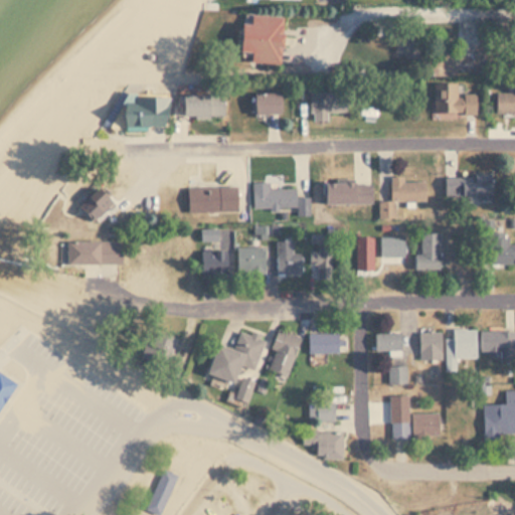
[(280,16),(246,14),(246,23),(236,22),(235,50),(247,51),(246,61),(277,63),(280,16)]
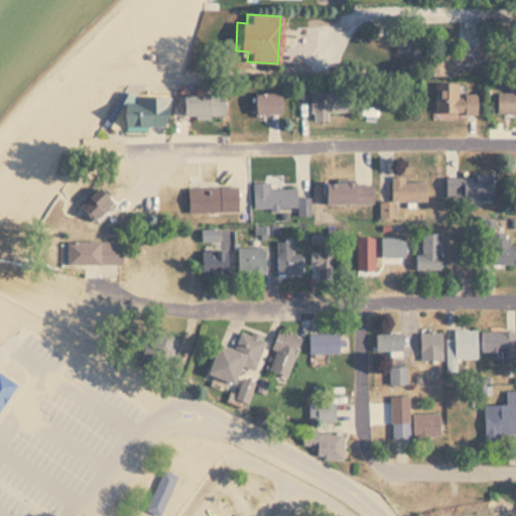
[(396,57),(423,57),(423,35),(396,35),(396,57)]
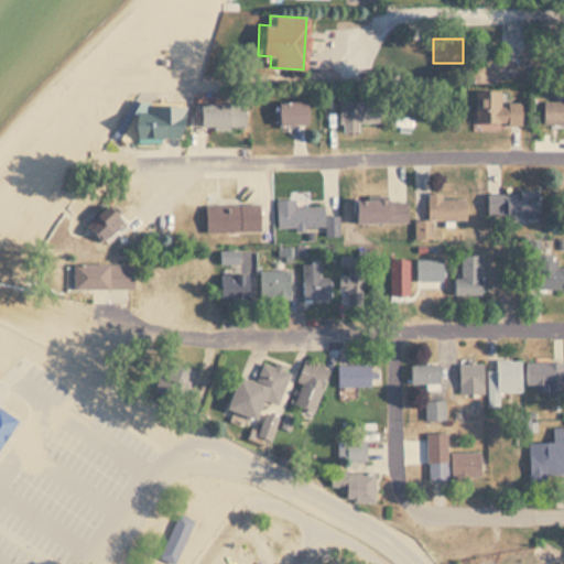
[(501,91),(475,91),(475,127),(520,127),(520,102),(501,102),(501,91)]
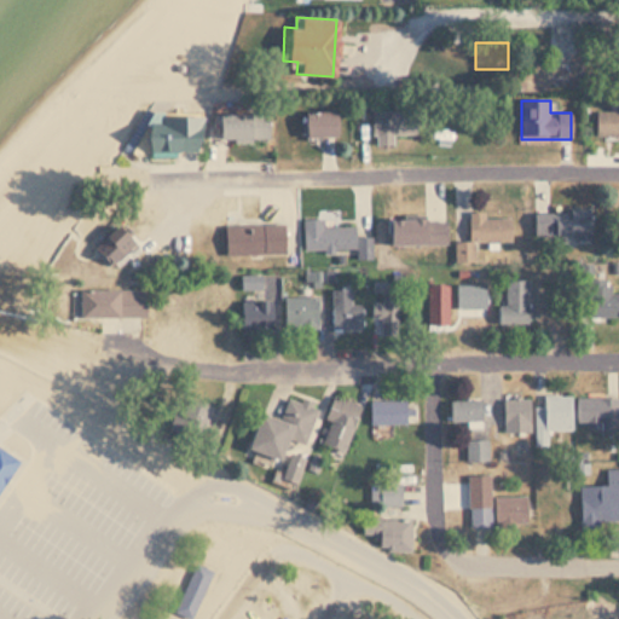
[(334,111),(302,111),(302,137),(334,137),(334,111)]
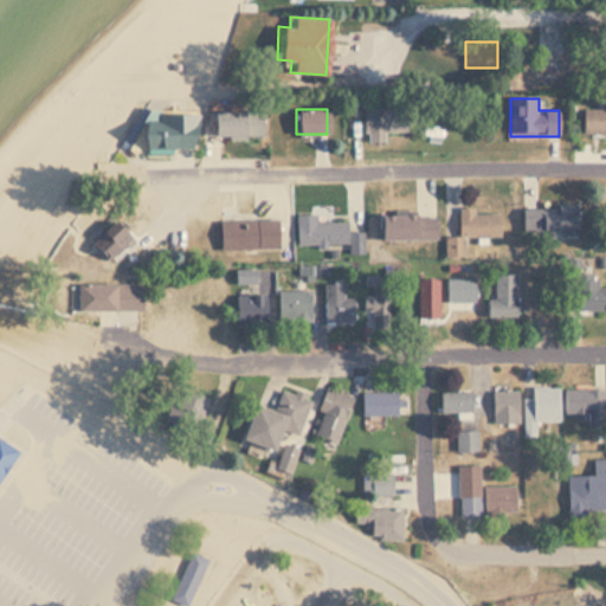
[(582,134),(605,133),(605,109),(582,110),(582,134)]
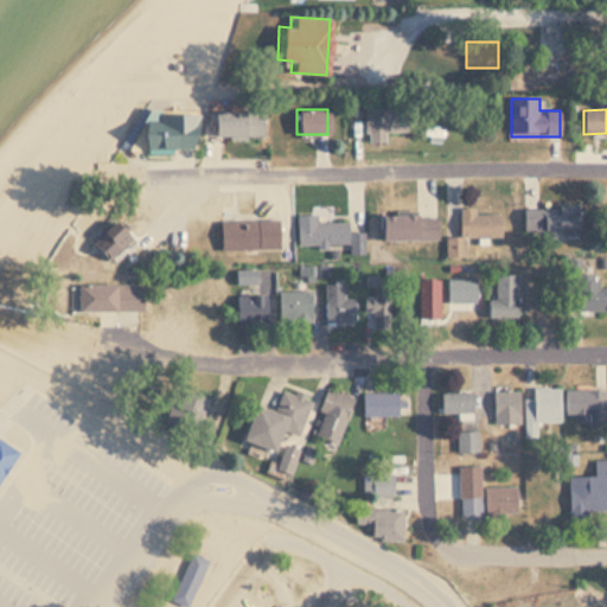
[(365,110),(365,142),(385,142),(385,132),(407,132),(407,110),(365,110)]
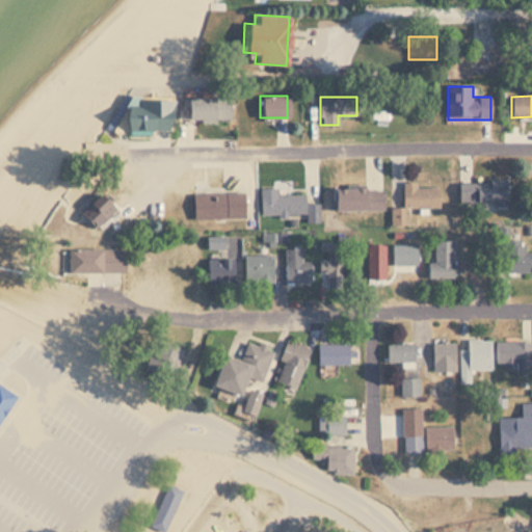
[(232,120),(232,98),(186,98),(187,120),(232,120)]
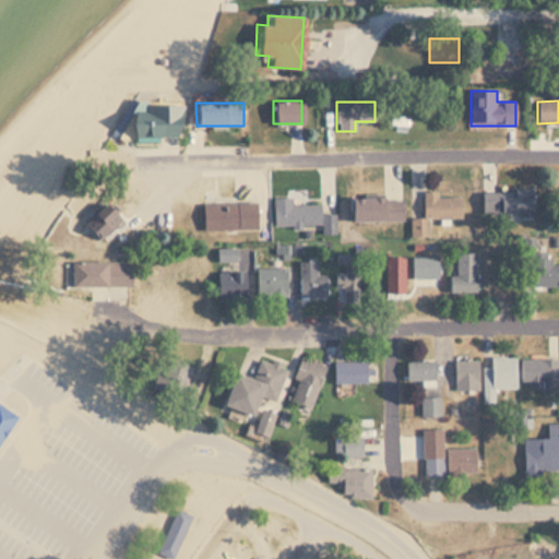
[(178,135),(178,104),(141,104),(141,114),(129,114),(129,135),(178,135)]
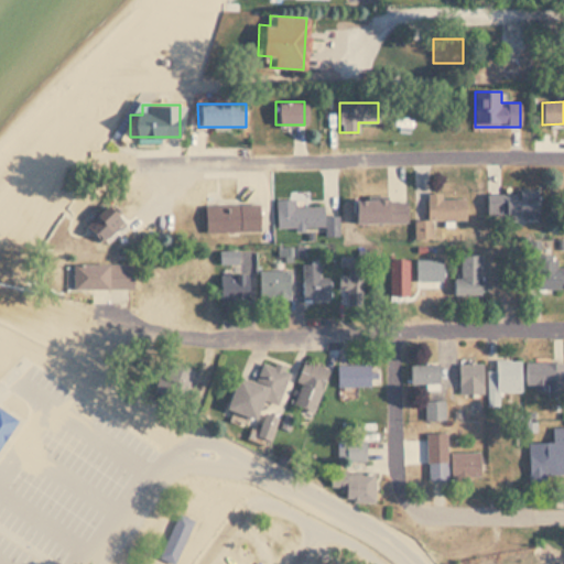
[(487,215),(534,215),(534,192),(487,192),(487,215)]
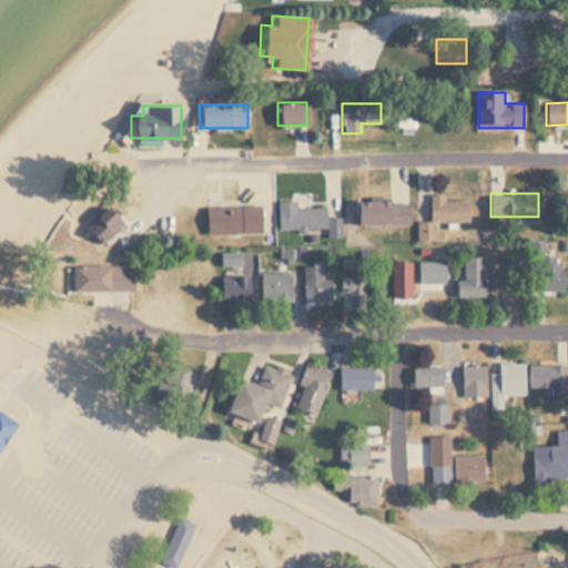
[(469,222),(469,201),(445,201),(445,194),(429,195),(430,222),(417,222),(417,240),(436,240),(436,222),(469,222)]
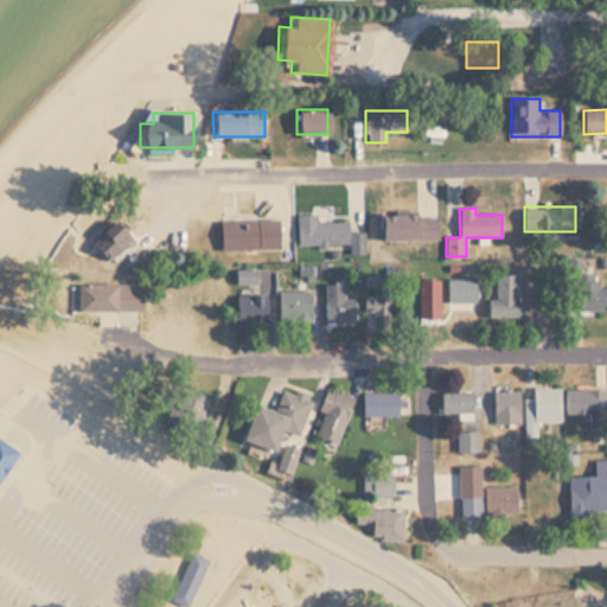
[(318,222),(318,215),(299,215),(299,246),(352,246),(352,222),(318,222)]
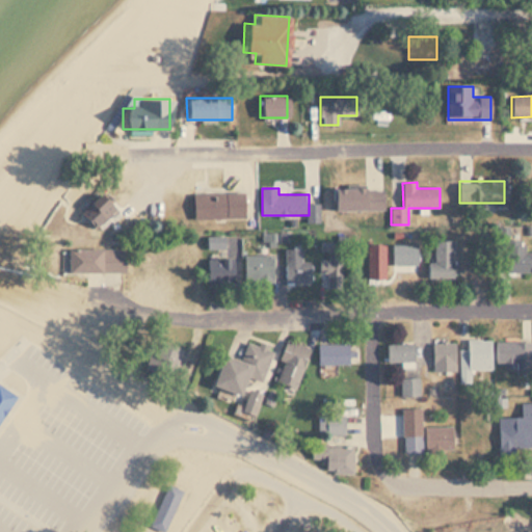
[(113,209),(98,193),(78,213),(94,229),(113,209)]
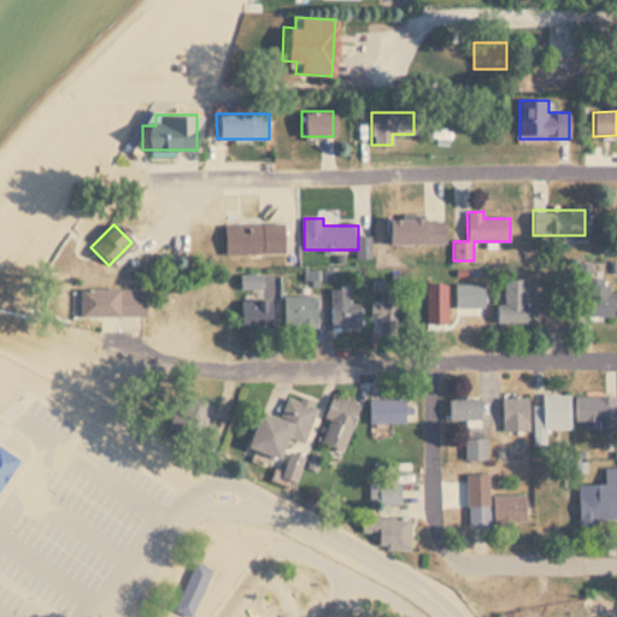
[(283,224),(223,224),(223,253),(283,253),(283,224)]
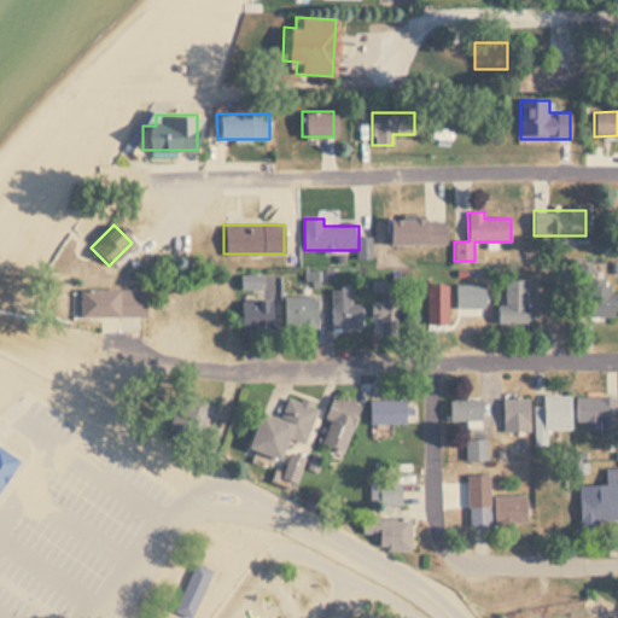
[(503,305),(495,305),(495,324),(528,324),(528,279),(503,279),(503,305)]
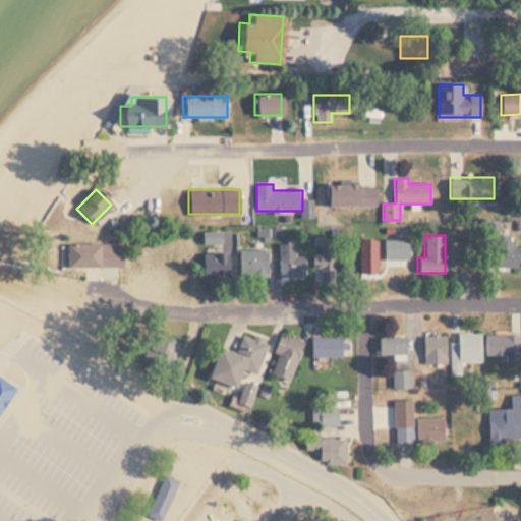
[(495,266),(520,266),(520,246),(514,247),(514,235),(495,235),(495,266)]
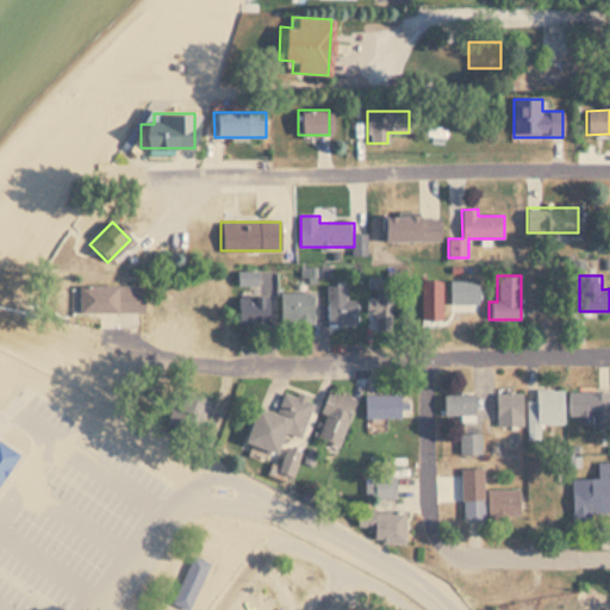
[(442,280),(421,280),(421,322),(442,322),(442,280)]
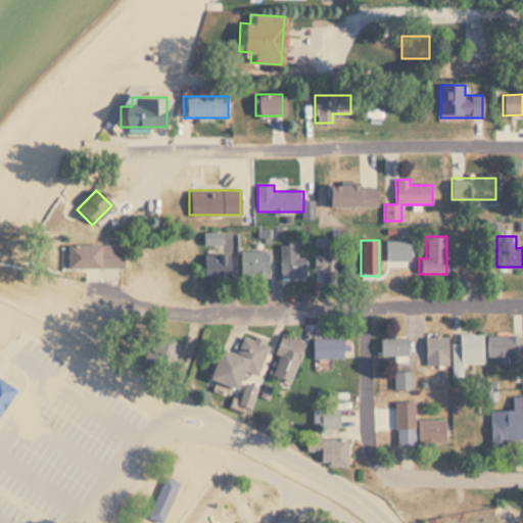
[(124,268),(124,244),(65,244),(65,268),(124,268)]
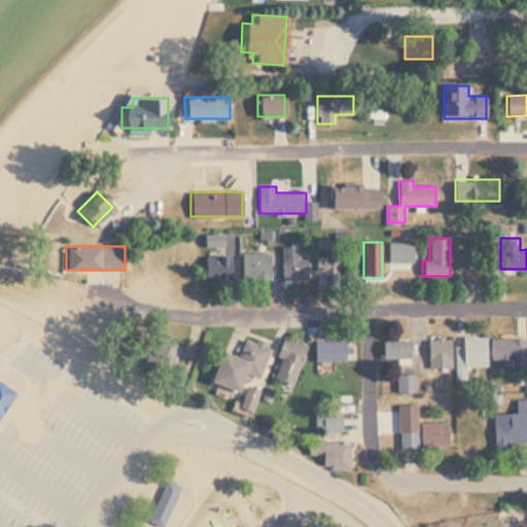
[(282,280),(309,280),(309,259),(300,259),(300,246),(282,246),(282,280)]
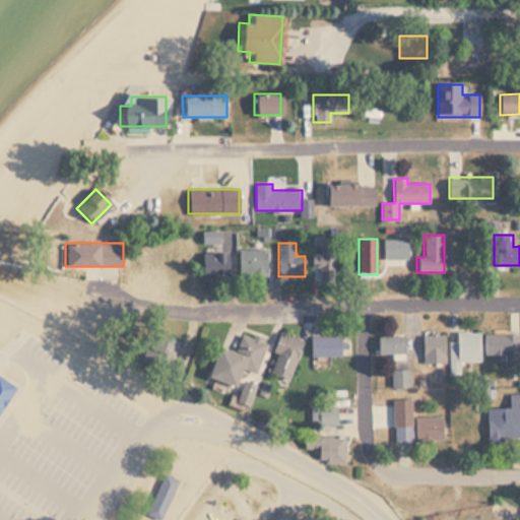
[(313,268),(321,268),(321,276),(337,276),(337,248),(321,248),(321,254),(313,254),(313,268)]
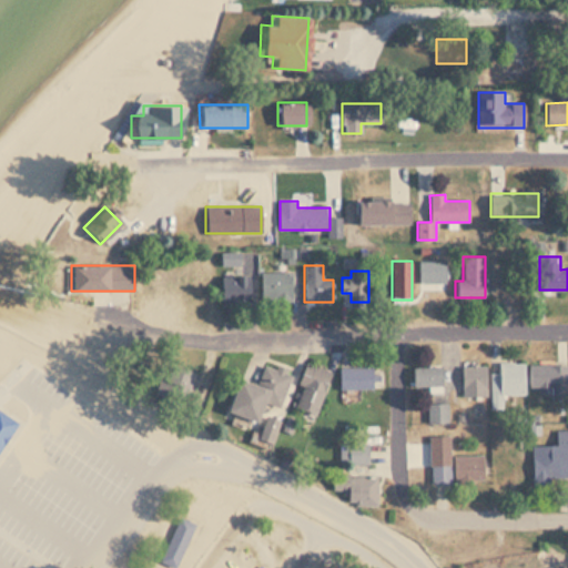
[(263,301),(292,301),(292,273),(263,273),(263,301)]
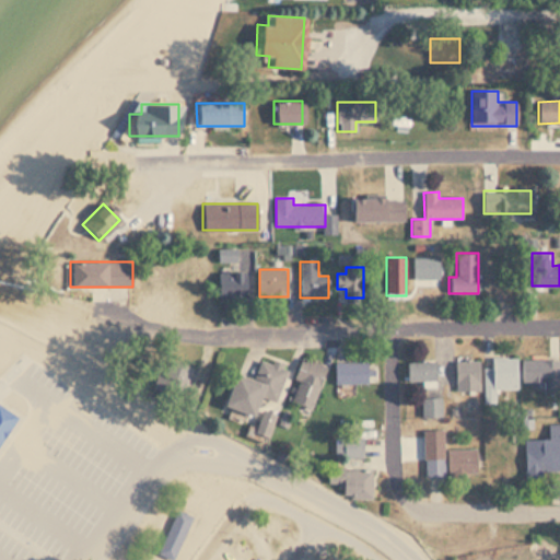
[(247,272),(217,272),(217,299),(247,299),(247,272)]
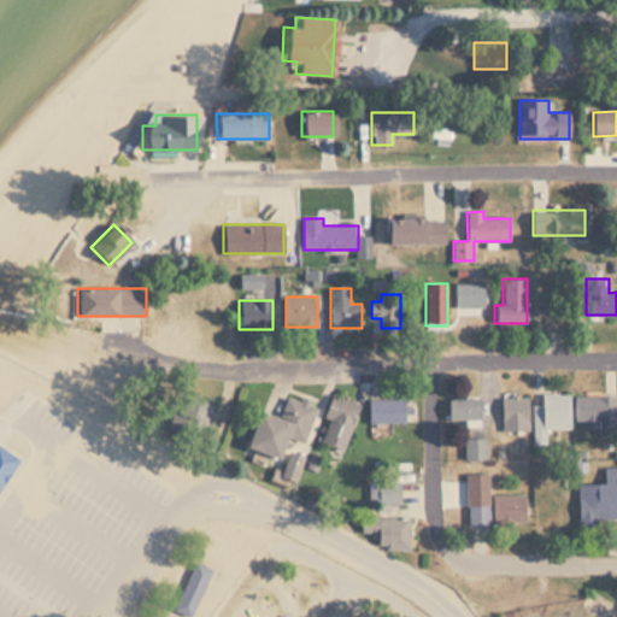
[(304,442),(316,403),(287,394),(280,418),(257,411),(246,447),(278,458),(285,436),(304,442)]
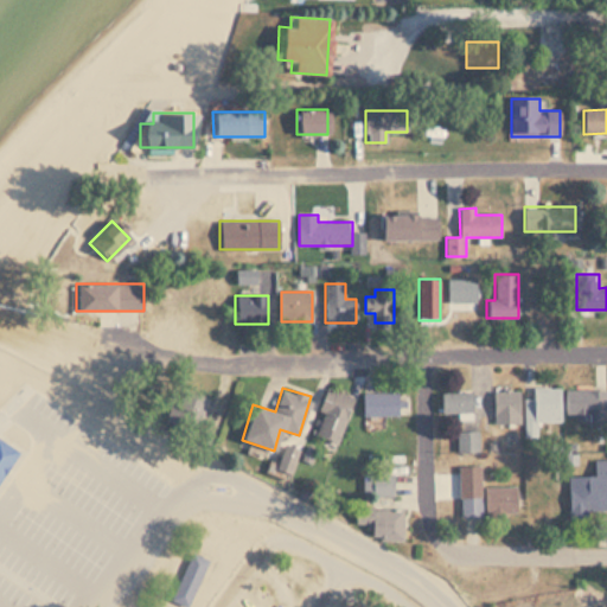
[(560,422),(560,388),(532,388),(532,398),(525,398),(526,435),(537,435),(537,422),(560,422)]
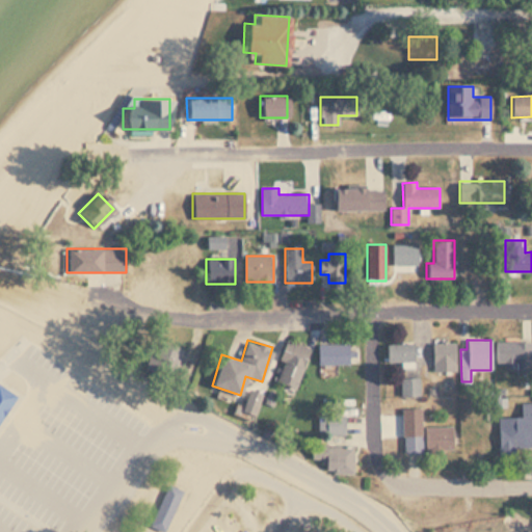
[(275,382),(300,389),(312,347),(287,341),(275,382)]
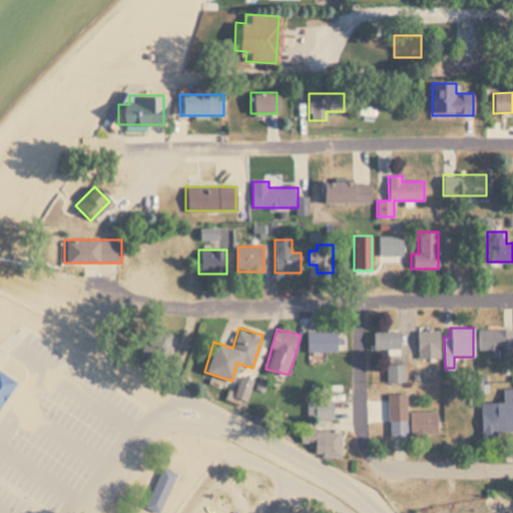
[(499,361),(512,361),(512,329),(478,330),(478,352),(486,352),(486,357),(499,357),(499,361)]
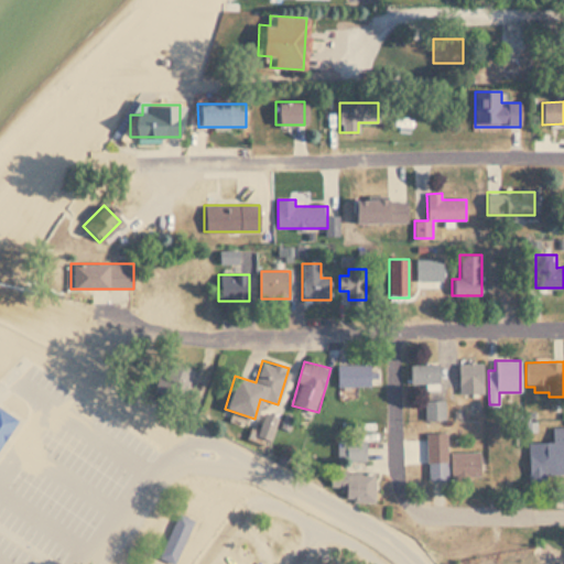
[(459,393),(481,393),(481,362),(459,362),(459,393)]
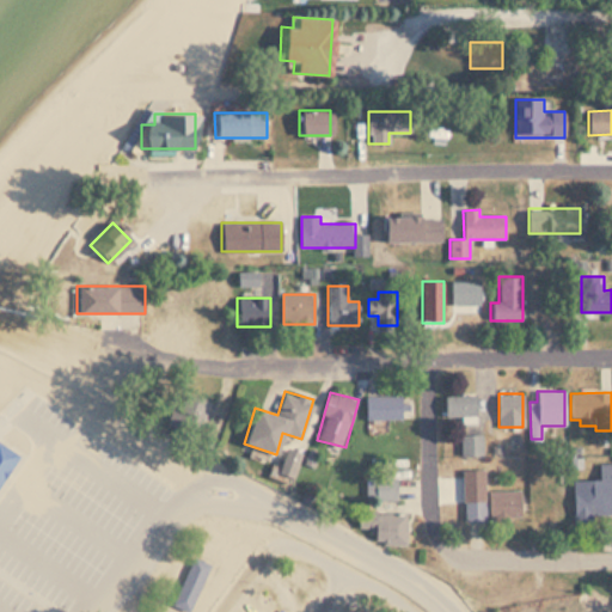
[(473,396),(444,396),(444,420),(473,420),(473,396)]
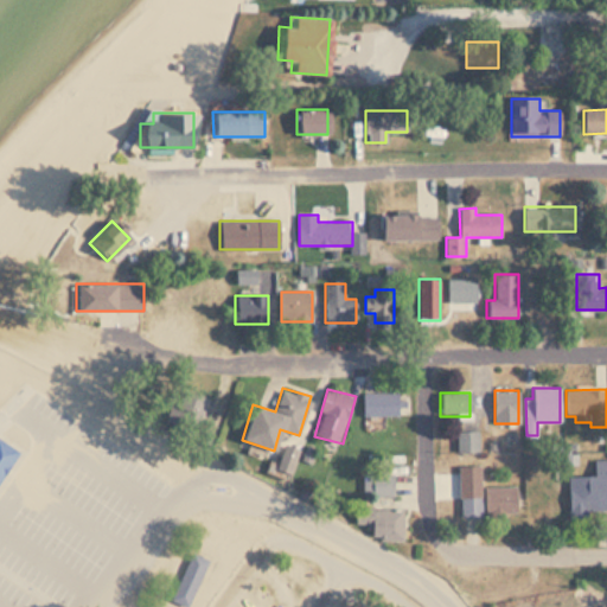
[(364,394),(364,416),(400,416),(400,394),(364,394)]
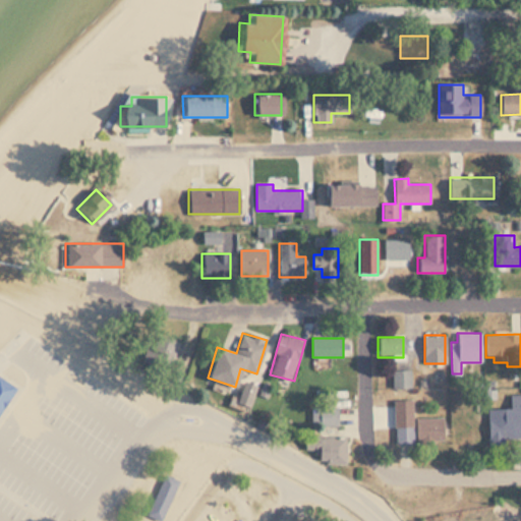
[(411,388),(411,369),(392,369),(392,388),(411,388)]
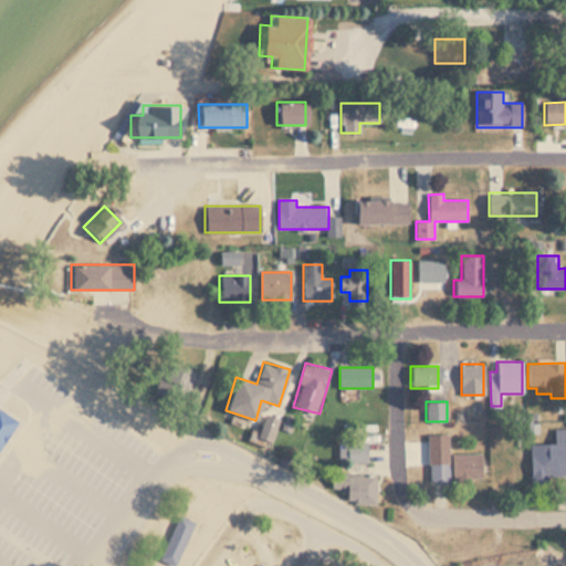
[(0,410),(16,420),(0,444),(0,410)]
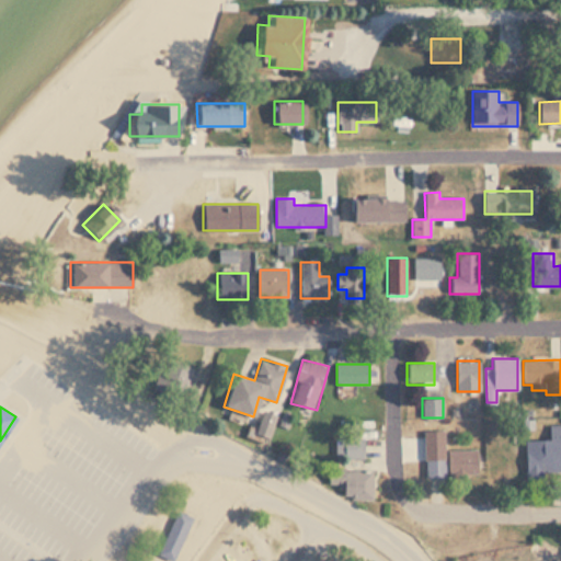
[(254,432),(266,437),(277,416),(264,411),(254,432)]
